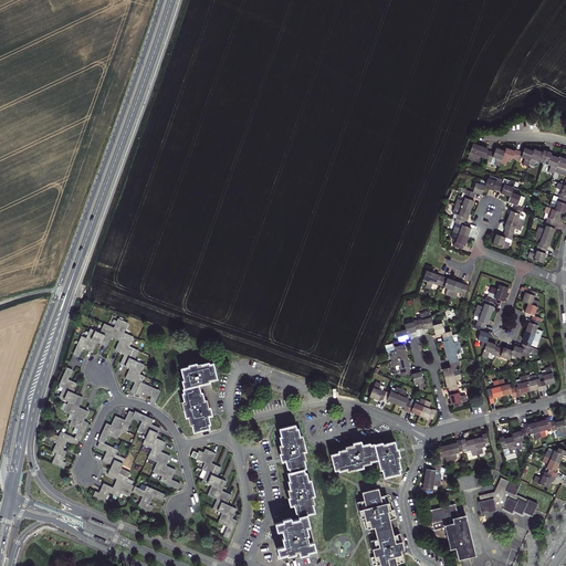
[(527,167),(528,165),(534,167),(536,160),(540,161),(540,159),(547,163),(546,165),(551,166),(548,171),(553,174),(554,171),(565,176),(565,159),(559,157),(558,159),(549,156),(551,154),(543,150),(543,153),(534,149),(533,152),(524,148),(523,153),(515,149),(515,152),(505,148),(504,152),(495,148),(494,153),(486,150),(488,148),(473,144),(468,158),(469,159),(478,163),(480,157),(484,158),(483,159),(491,161),(492,157),(496,158),(494,165),(499,166),(500,163),(505,165),(507,159),(511,160),(512,158),(520,161),(521,157),(524,159),(522,165),(527,167)]
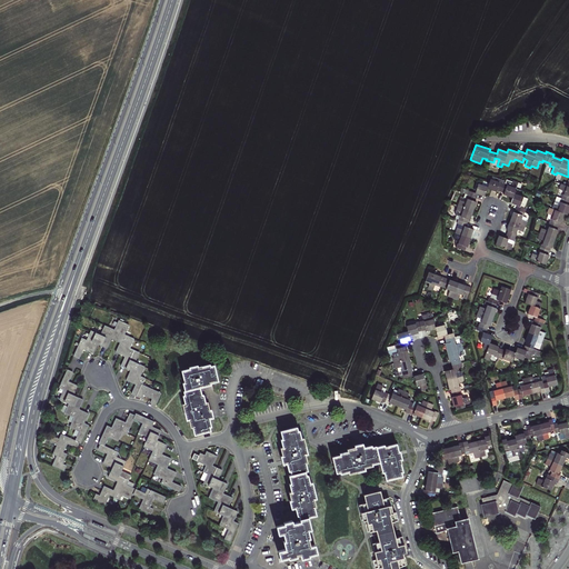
[(458,220),(457,223),(459,223),(453,238),(460,240),(458,245),(458,243),(456,248),(465,251),(466,247),(467,248),(473,230),(472,229),(466,227),(468,219),(469,220),(477,201),(475,201),(478,193),(485,197),(487,188),(496,191),(497,190),(505,192),(503,195),(512,198),(510,202),(517,206),(515,212),(513,212),(507,230),(508,230),(506,238),(499,236),(496,245),(511,250),(517,235),(516,233),(517,230),(522,232),(527,221),(521,220),(522,216),(523,216),(526,209),(525,208),(528,199),(513,193),(516,188),(520,189),(521,185),(512,181),(506,180),(505,183),(503,182),(505,180),(492,177),(491,179),(490,179),(488,187),(478,183),(475,192),(461,188),(460,191),(465,193),(462,201),(460,200),(457,210),(458,211),(456,219),(458,220)]
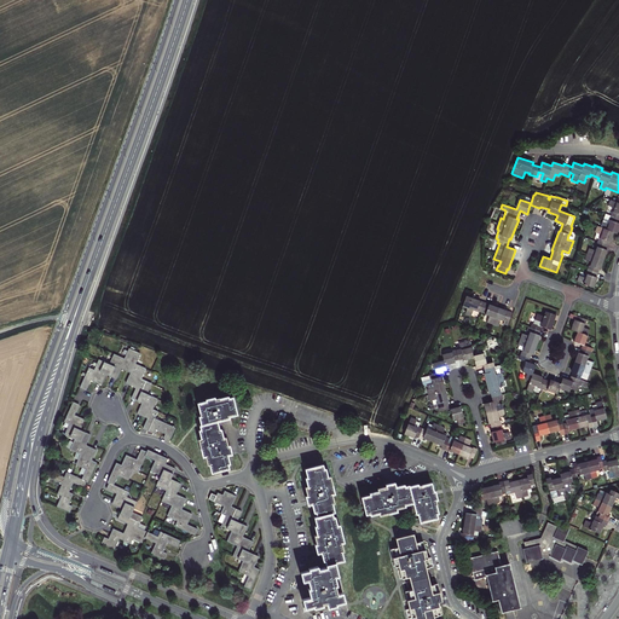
[(609,215),(607,214),(603,223),(603,221),(601,227),(614,232),(617,233),(618,226),(618,223),(618,221),(618,218),(611,215),(609,215)]
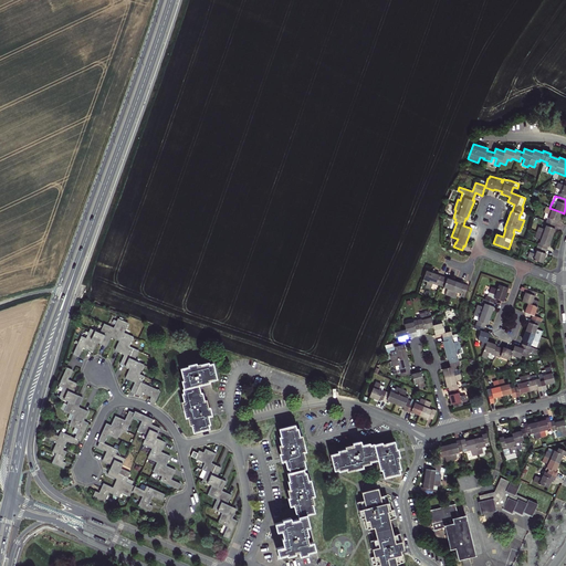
[(562,212),(549,208),(546,208),(545,212),(551,215),(549,218),(548,218),(545,226),(546,226),(545,230),(540,228),(535,238),(542,240),(540,243),(536,250),(537,251),(536,254),(530,252),(528,258),(543,263),(546,254),(545,253),(547,245),(548,247),(555,229),(554,228),(556,221),(558,221),(562,212)]
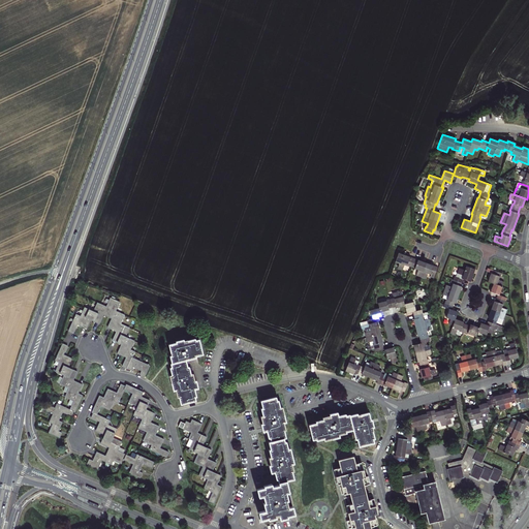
[(415,269),(418,270),(416,275),(427,279),(428,274),(432,275),(432,274),(435,275),(438,268),(399,253),(396,261),(400,262),(398,269),(403,271),(405,265),(408,266),(415,268),(415,269)]
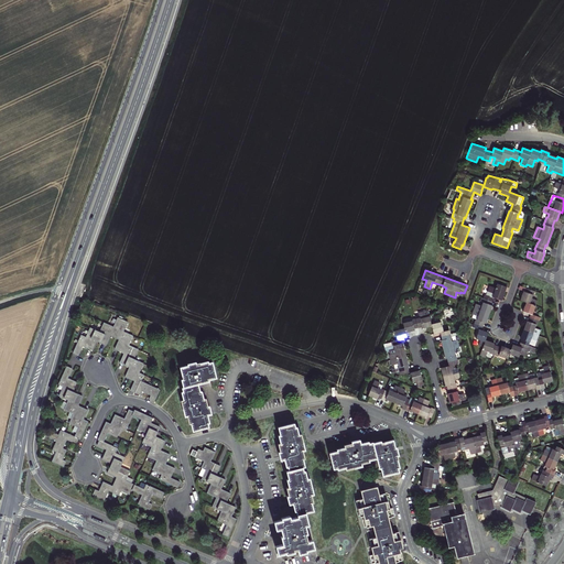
[(487,350),(491,353),(491,354),(498,356),(499,355),(508,358),(509,354),(519,357),(520,354),(527,357),(529,351),(534,354),(537,349),(529,346),(530,344),(535,346),(541,331),(535,328),(537,325),(540,317),(532,315),(538,301),(532,299),(533,295),(534,295),(535,293),(527,290),(525,292),(524,292),(521,301),(527,303),(523,312),(531,314),(529,322),(528,322),(521,339),(522,339),(519,347),(513,345),(511,350),(501,347),(501,348),(495,345),(495,344),(486,340),(488,333),(481,331),(484,323),(486,323),(492,305),(491,305),(494,297),(501,301),(507,288),(497,284),(496,289),(490,286),(486,295),(485,295),(483,302),(484,302),(481,306),(476,304),(473,314),(478,316),(477,320),(476,320),(473,327),(479,329),(476,338),(480,340),(478,345),(483,347),(480,356),(485,357),(487,350)]
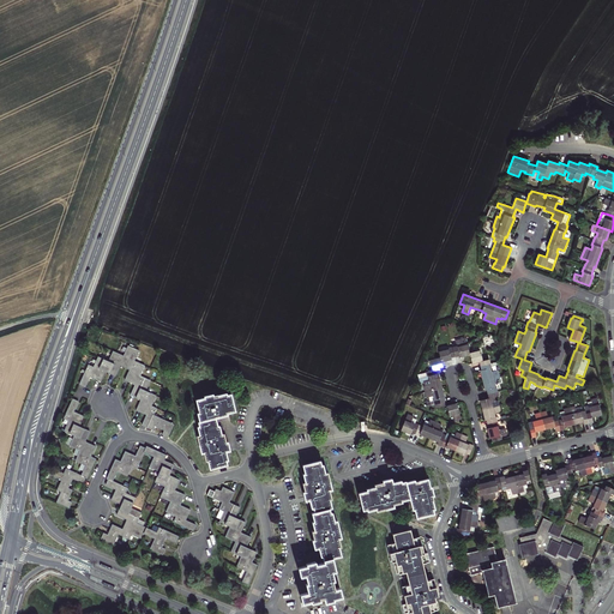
[(489,398),(480,401),(486,421),(487,420),(489,428),(487,428),(489,439),(492,438),(493,443),(503,440),(501,435),(507,434),(505,428),(499,429),(498,426),(499,426),(497,417),(495,417),(495,414),(501,411),(498,401),(495,401),(495,397),(499,396),(497,387),(495,387),(494,383),(500,381),(498,369),(491,372),(491,368),(492,367),(489,359),(482,361),(480,350),(469,353),(465,338),(459,339),(462,345),(457,347),(449,348),(450,349),(439,351),(440,357),(431,360),(433,371),(426,373),(427,377),(419,379),(420,384),(423,383),(425,386),(423,386),(427,398),(428,398),(431,407),(434,405),(435,409),(445,407),(444,398),(445,397),(439,378),(438,378),(437,369),(443,368),(441,362),(452,360),(451,357),(459,356),(459,357),(470,355),(473,363),(480,362),(482,369),(480,371),(486,391),(487,390),(489,398)]
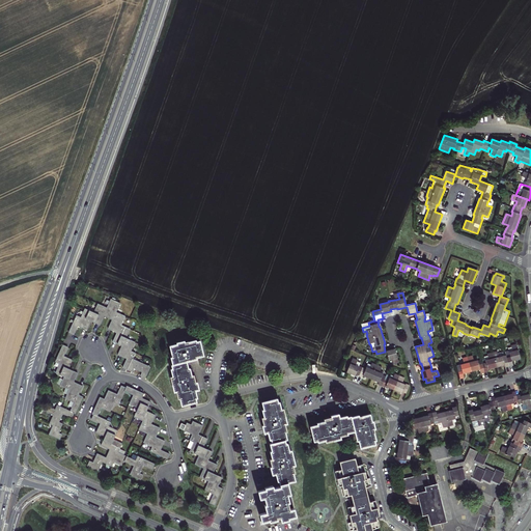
[(76,315),(68,332),(74,335),(78,326),(87,330),(90,320),(100,325),(104,316),(112,319),(108,329),(117,333),(113,341),(122,345),(118,355),(127,359),(122,367),(132,371),(134,368),(142,372),(140,375),(146,378),(150,367),(133,359),(136,353),(131,352),(135,342),(127,338),(131,330),(121,325),(126,316),(116,312),(120,303),(111,299),(107,308),(98,304),(93,312),(85,308),(81,317),(76,315)]
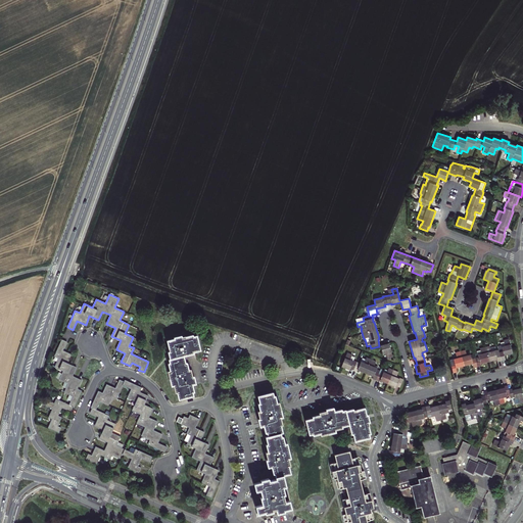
[(191,370),(189,370),(187,363),(186,364),(184,355),(193,353),(193,352),(200,350),(197,335),(193,336),(192,335),(185,337),(185,336),(182,337),(182,336),(174,337),(175,339),(167,340),(170,351),(169,352),(170,360),(169,360),(170,364),(169,364),(171,371),(168,372),(172,386),(174,385),(176,393),(177,392),(179,399),(193,396),(193,392),(194,392),(192,385),(196,384),(194,377),(193,377),(191,370)]
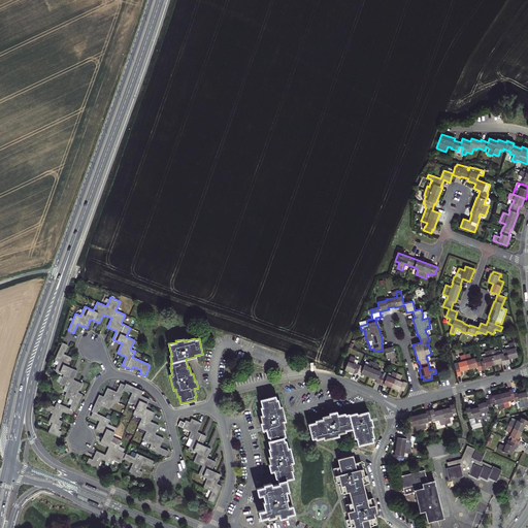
[(64,374),(60,384),(69,388),(65,396),(73,400),(70,408),(57,403),(55,407),(46,403),(43,408),(54,413),(50,421),(53,423),(48,432),(60,436),(62,432),(59,430),(63,421),(59,420),(63,411),(71,416),(73,410),(74,411),(83,395),(78,393),(81,384),(73,380),(77,371),(68,367),(72,358),(64,354),(67,345),(63,342),(55,360),(60,362),(56,370),(64,374)]
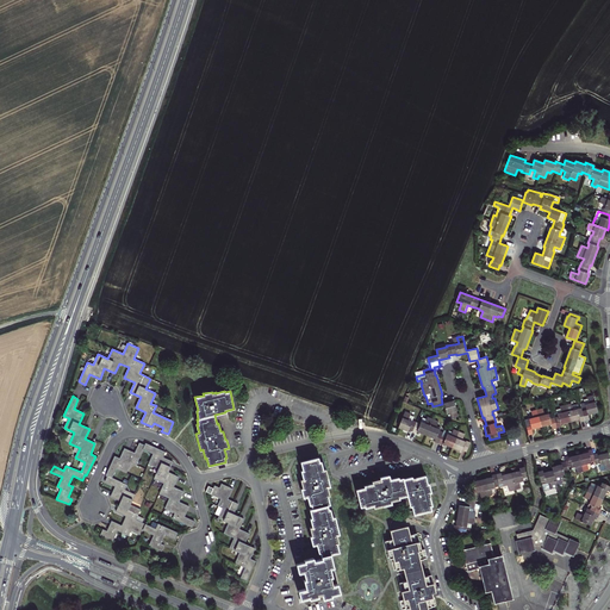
[(528,431),(529,435),(533,434),(531,429),(552,424),(553,429),(561,427),(560,424),(579,419),(580,422),(589,419),(587,415),(597,412),(593,396),(587,397),(587,399),(584,400),(584,404),(580,404),(583,411),(578,412),(578,410),(573,411),(571,404),(560,406),(560,409),(556,410),(558,417),(551,419),(549,415),(545,415),(543,409),(531,411),(533,418),(529,419),(530,422),(530,424),(527,425),(528,431)]
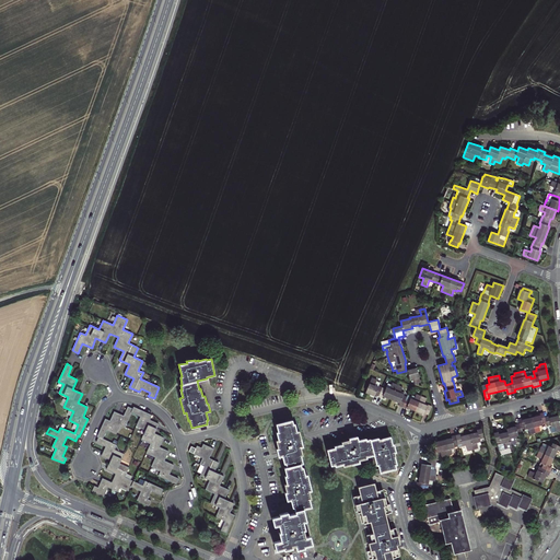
[(421,383),(417,368),(413,369),(408,370),(410,380),(415,378),(416,385),(421,383)]
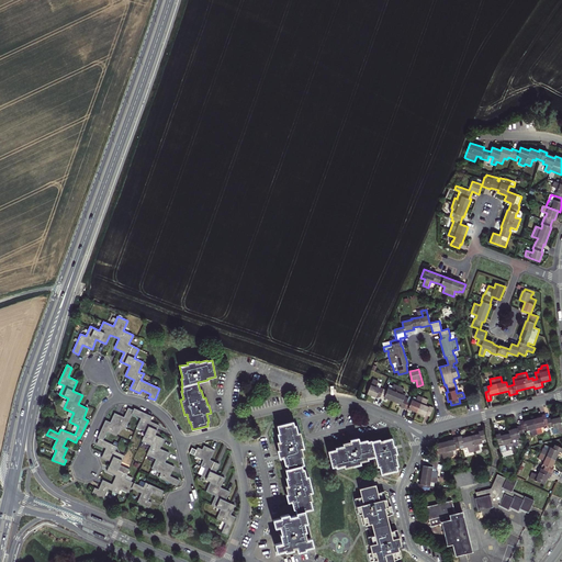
[(412,400),(413,398),(409,396),(408,398),(405,397),(405,396),(402,394),(404,389),(394,384),(393,386),(391,390),(388,389),(386,391),(380,388),(380,389),(377,388),(378,382),(379,381),(373,380),(367,394),(375,397),(377,396),(383,400),(384,397),(402,405),(401,407),(408,409),(426,416),(426,415),(429,416),(434,407),(429,406),(429,407),(426,406),(428,400),(418,396),(417,398),(416,402),(412,400)]
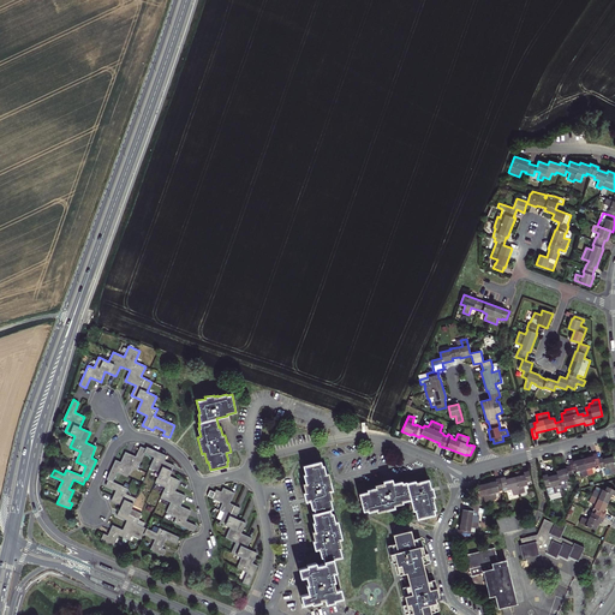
[(126,494),(129,489),(113,482),(118,472),(127,477),(132,466),(137,469),(144,453),(155,458),(150,467),(160,472),(155,483),(166,488),(161,497),(171,502),(166,513),(177,517),(174,523),(193,531),(196,525),(186,521),(191,511),(180,506),(185,496),(175,491),(180,481),(169,476),(174,466),(163,461),(167,455),(147,447),(147,449),(141,447),(136,457),(125,452),(121,463),(115,460),(107,479),(108,481),(106,485),(117,490),(112,501),(121,505),(117,515),(127,520),(123,530),(113,525),(108,536),(103,533),(101,539),(114,545),(119,535),(130,539),(132,535),(142,539),(144,535),(155,539),(150,550),(163,555),(166,550),(161,548),(166,538),(177,543),(179,537),(160,529),(157,533),(137,524),(142,514),(131,509),(136,499),(126,494)]
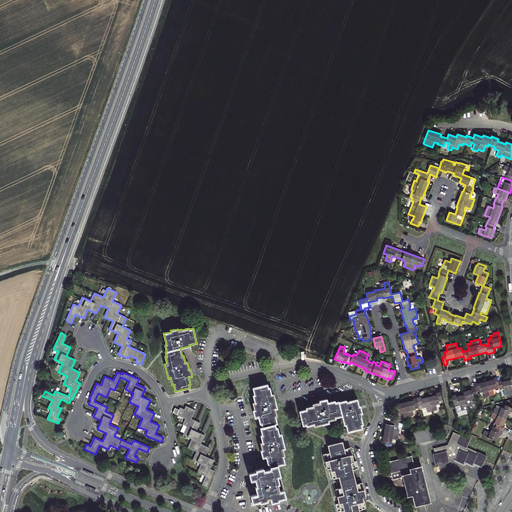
[(468,409),(467,406),(472,405),(470,399),(474,398),(473,396),(477,395),(476,393),(479,392),(480,393),(483,392),(485,397),(494,395),(493,389),(500,388),(500,389),(504,389),(504,390),(508,390),(509,395),(511,394),(511,386),(510,380),(502,382),(502,381),(498,382),(497,377),(494,378),(494,380),(478,384),(477,383),(474,383),(475,388),(471,389),(472,390),(463,392),(464,395),(456,397),(455,395),(451,396),(454,407),(461,405),(463,410),(468,409)]
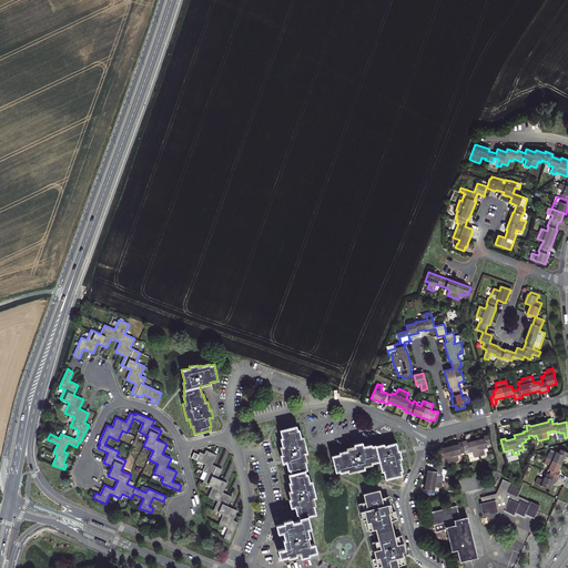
[(303,437),(301,437),(298,429),(297,430),(296,426),(280,430),(282,438),(281,438),(282,446),(280,447),(282,455),(281,455),(283,463),(286,463),(288,470),(290,469),(291,474),(288,474),(291,483),(288,483),(291,490),(288,492),(291,499),(288,499),(291,507),(295,507),(296,515),(298,515),(300,520),(292,523),(292,519),(283,521),(284,524),(276,525),(279,533),(283,531),(284,539),(283,540),(285,548),(277,549),(280,558),(287,556),(288,558),(296,556),(296,554),(300,553),(301,557),(308,556),(308,554),(316,551),(314,544),(310,545),(307,537),(308,537),(307,529),(311,528),(307,516),(315,514),(313,506),(315,506),(313,497),(315,497),(312,482),(310,482),(307,474),(305,474),(304,470),(307,469),(305,462),(306,462),(305,454),(307,453),(303,437)]
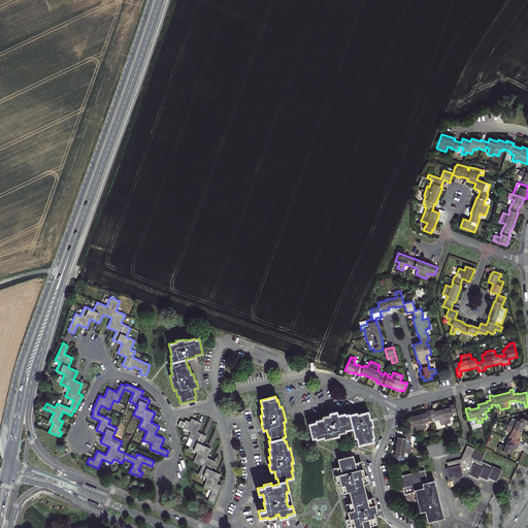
[(426,413),(409,418),(411,426),(415,425),(417,431),(426,428),(425,423),(429,422),(428,420),(432,419),(432,421),(436,420),(436,421),(439,420),(440,425),(451,423),(450,417),(457,416),(454,404),(450,405),(451,407),(433,411),(433,409),(426,411),(426,413)]
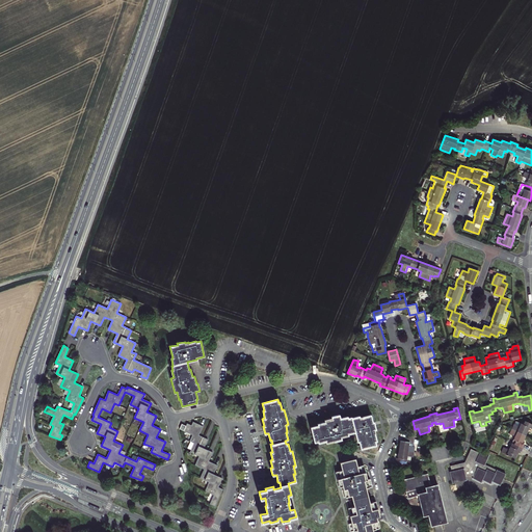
[(314,443),(318,442),(318,443),(326,441),(326,443),(342,440),(341,437),(348,435),(348,434),(355,432),(357,442),(360,442),(361,449),(376,446),(375,442),(376,441),(375,433),(374,430),(376,429),(374,422),(373,423),(371,415),(360,418),(360,416),(351,418),(351,417),(348,418),(347,417),(340,419),(339,415),(331,417),(331,418),(324,420),(325,422),(318,424),(318,425),(311,427),(314,443)]
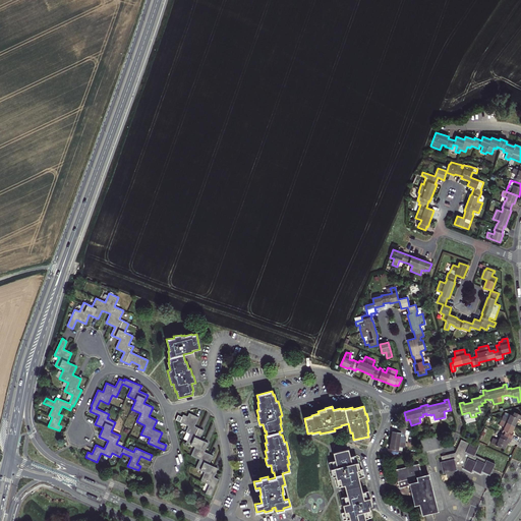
[(505,427),(503,430),(506,431),(504,435),(502,433),(499,441),(494,438),(491,443),(505,449),(508,441),(510,442),(513,436),(511,435),(518,418),(520,419),(520,418),(520,415),(514,412),(513,415),(511,414),(509,418),(504,415),(500,424),(505,427)]
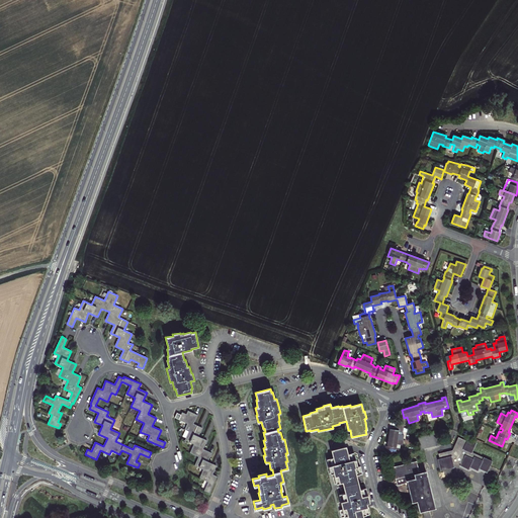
[(188,424),(185,429),(189,431),(185,440),(194,444),(190,452),(199,456),(195,465),(203,469),(199,478),(208,482),(204,491),(209,493),(217,477),(212,475),(217,465),(207,461),(211,453),(203,449),(207,440),(198,437),(202,428),(193,424),(197,415),(188,411),(186,415),(182,413),(181,415),(179,420),(188,424)]
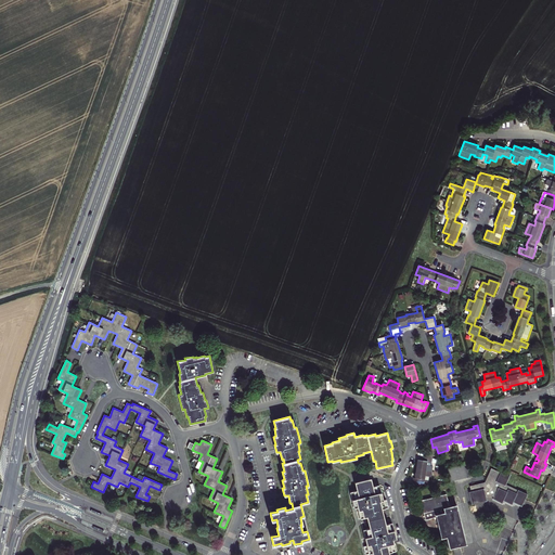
[(424,483),(425,479),(425,476),(428,476),(431,477),(433,466),(431,466),(427,465),(427,462),(431,462),(433,454),(424,453),(423,461),(418,460),(415,478),(414,478),(413,481),(424,483)]
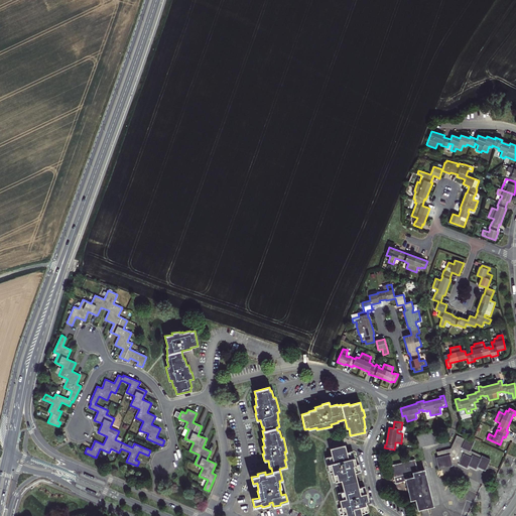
[(465,439),(457,435),(452,446),(454,447),(453,450),(448,449),(447,449),(437,452),(438,457),(436,458),(438,469),(450,467),(449,464),(453,463),(458,462),(460,463),(459,464),(468,468),(469,466),(477,469),(478,467),(486,471),(491,460),(471,450),(475,440),(467,437),(465,439)]
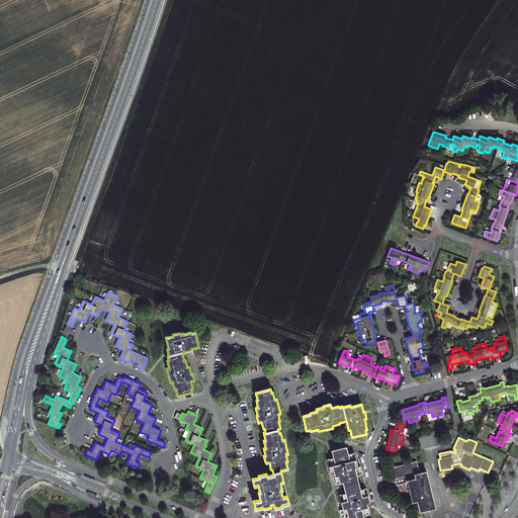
[(360,466),(357,467),(354,453),(348,454),(346,447),(332,450),(334,458),(327,459),(331,475),(334,473),(337,485),(343,483),(346,494),(339,495),(343,510),(340,510),(342,517),(348,516),(348,517),(363,517),(363,516),(369,515),(366,504),(369,503),(366,488),(360,490),(356,476),(362,475),(360,466)]
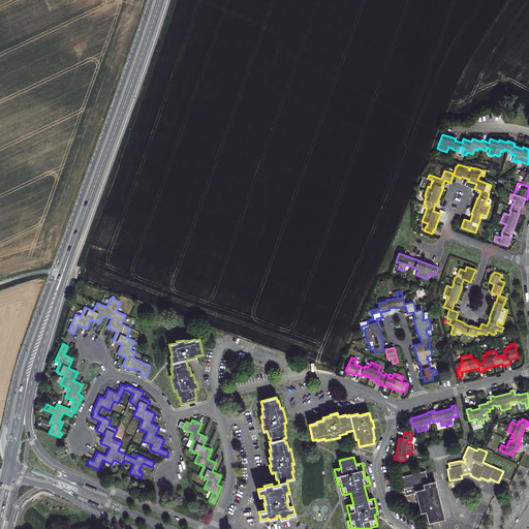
[(428,478),(426,471),(401,477),(406,496),(415,493),(421,514),(426,512),(428,523),(445,519),(435,481),(428,484),(427,478),(428,478)]
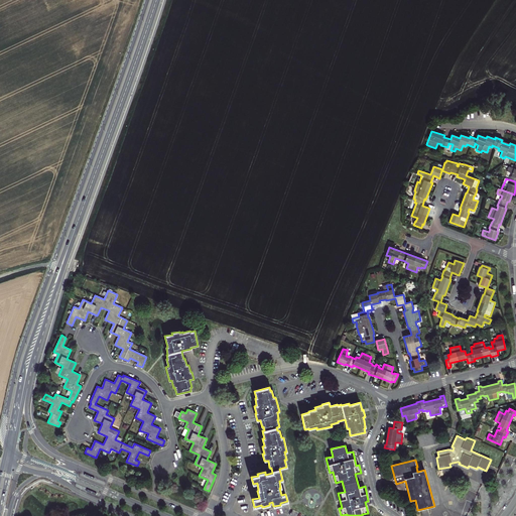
All buildings are outlined.
